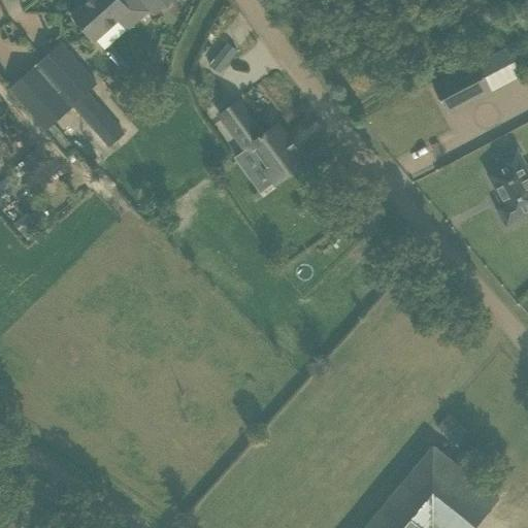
[(89,0),(71,15),(94,41),(130,9),(121,0),(89,0)]
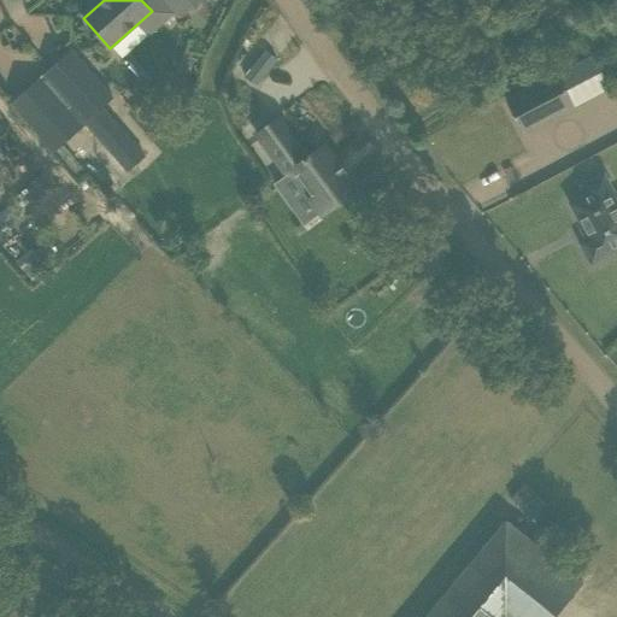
[(164,0),(174,11),(186,0),(164,0)]
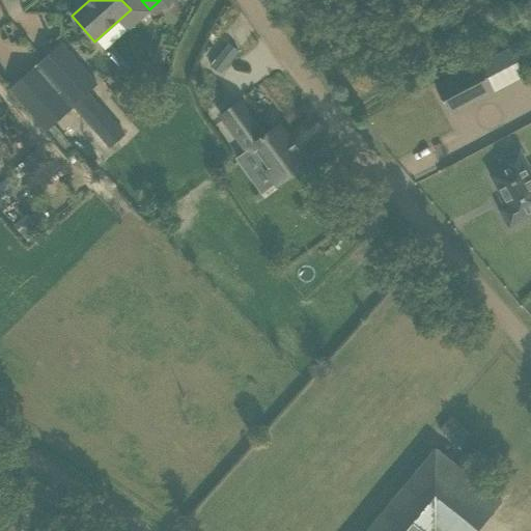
[(186,0),(166,0),(156,14),(184,35),(202,12),(186,0)]
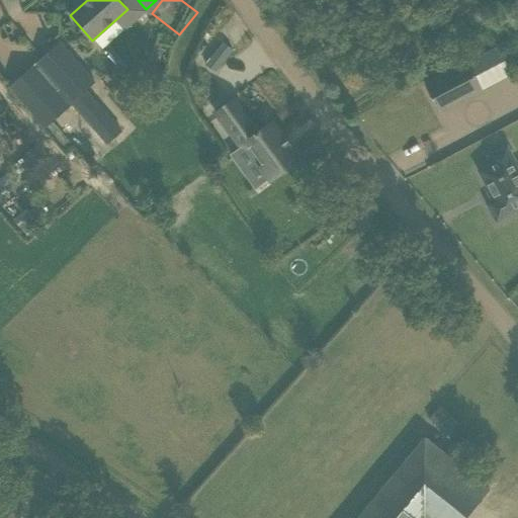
[(204,64),(216,73),(233,51),(222,41),(204,64)]
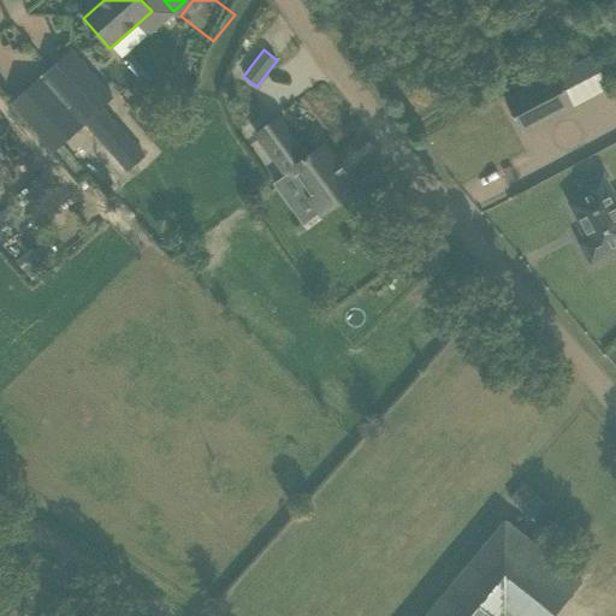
[(112,98),(71,52),(11,105),(53,152),(84,124),(126,172),(144,157),(101,107),(112,98)]
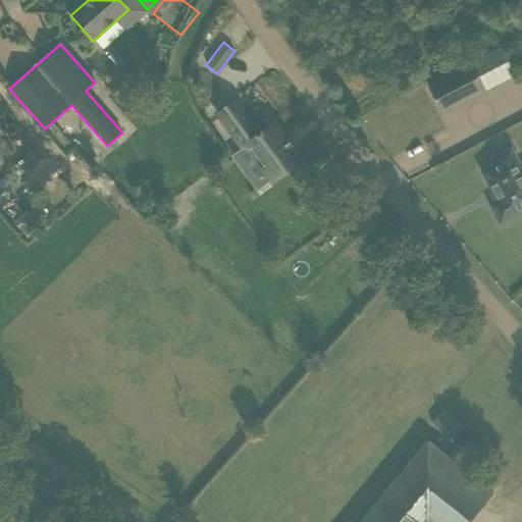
[(427,84),(442,113),(485,90),(471,61),(427,84)]
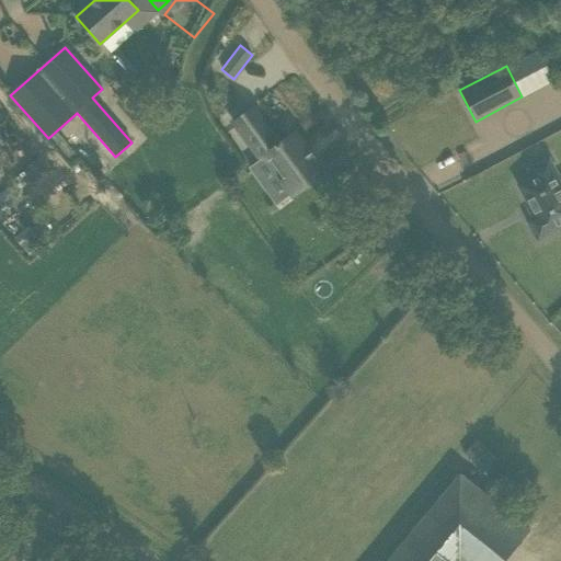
[(209,78),(207,87),(217,90),(220,80),(209,78)]
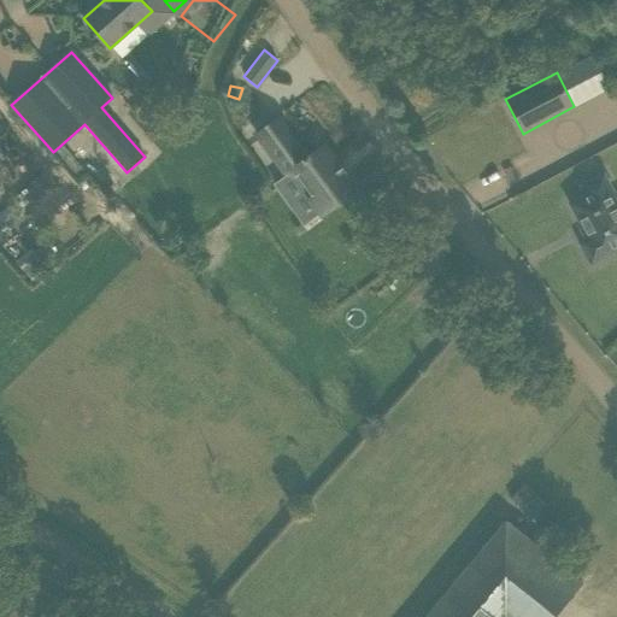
[(281,115),(253,135),(285,178),(294,171),(325,213),(360,188),(325,141),(310,153),(281,115)]
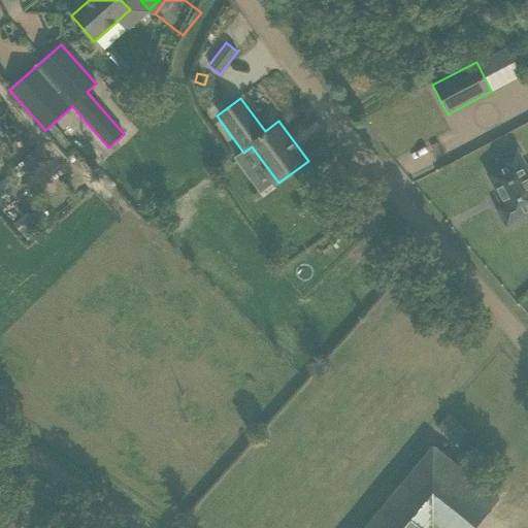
[(527,172),(516,151),(499,159),(503,167),(489,174),(504,204),(497,208),(506,225),(527,212),(527,172)]
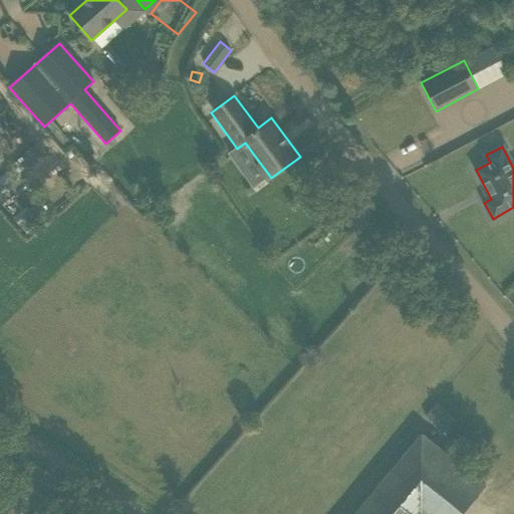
[(426,417),(443,432),(455,420),(437,404),(426,417)]
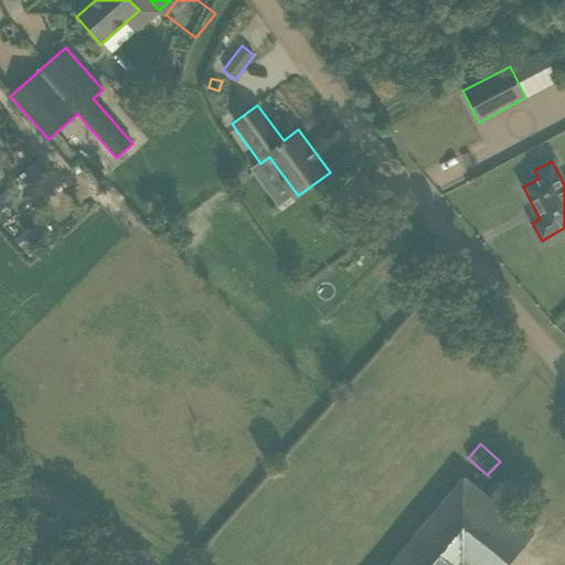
[(391,564),(508,564),(534,534),(465,477),(391,564)]
